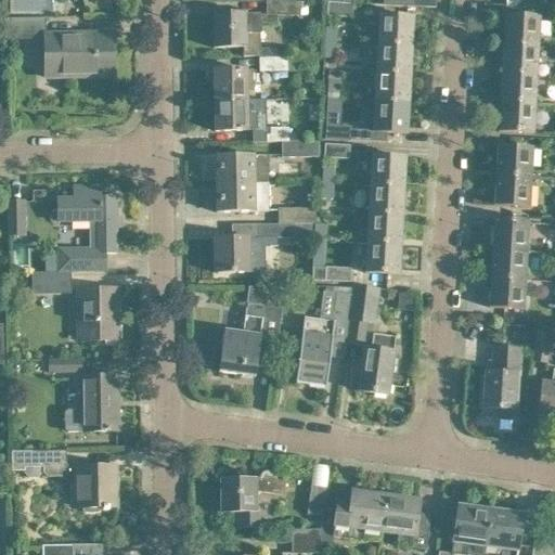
[(260,35),(260,24),(275,23),(275,15),(300,16),(301,1),(267,1),(266,15),(260,14),(213,15),(214,49),(243,48),(243,56),(259,56),(259,35),(260,35)]
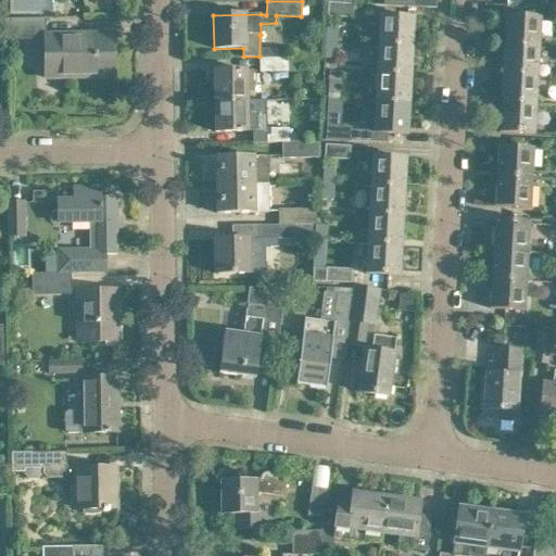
[(328,3),(327,17),(352,19),(353,4),(328,3)]
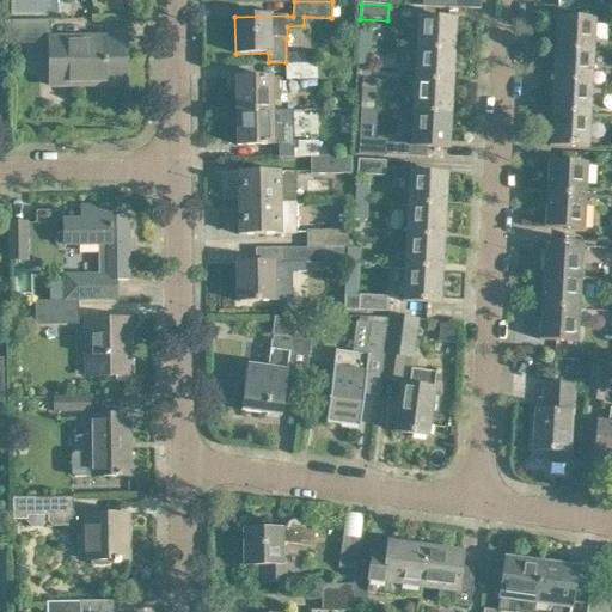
[(417,18),(416,50),(454,53),(456,20),(417,18)]
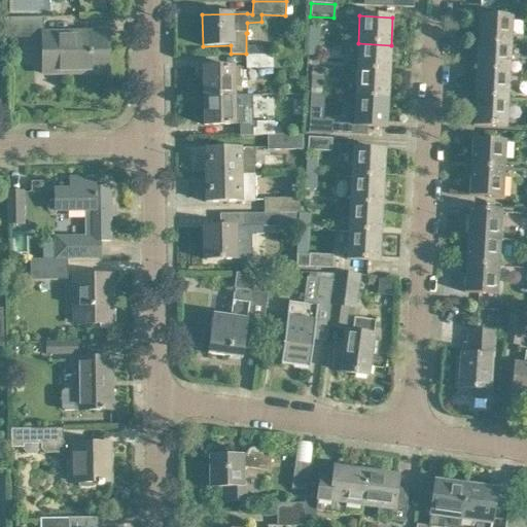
[(512,18),(480,15),(478,43),(511,45),(512,18)]
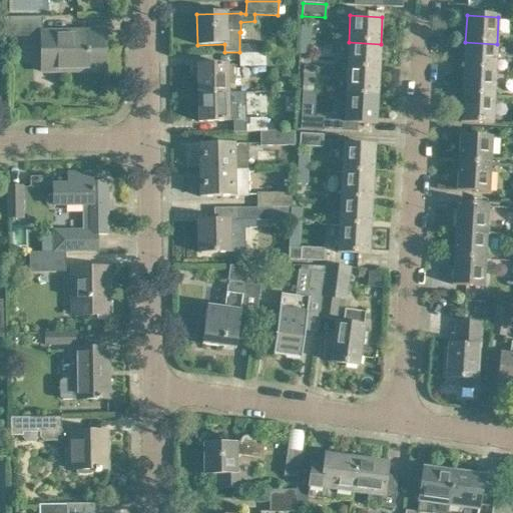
[(101,44),(101,32),(42,33),(42,17),(3,17),(4,38),(41,37),(42,72),(59,72),(58,70),(103,70),(104,95),(105,95),(104,44),(101,44)]
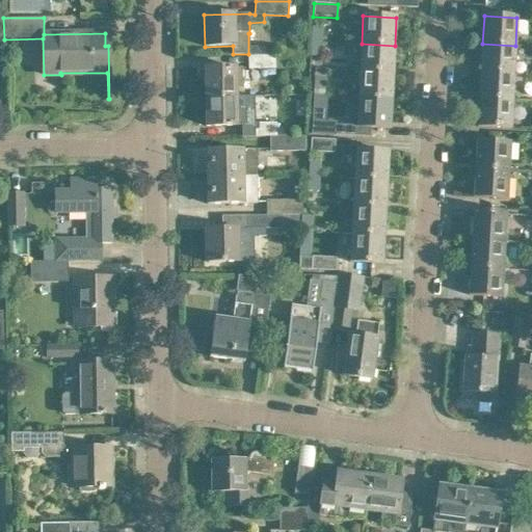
[(313,26),(312,42),(322,42),(322,27),(313,26)]
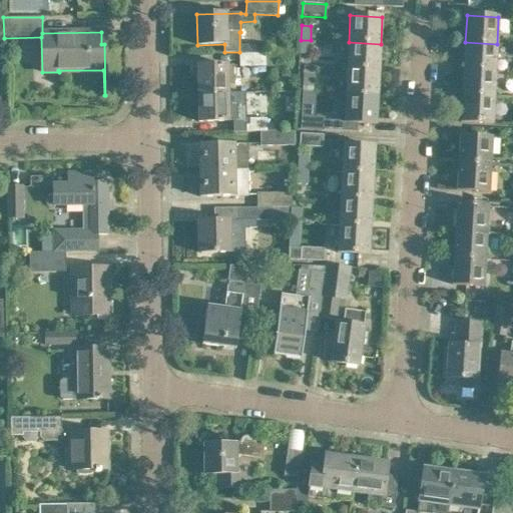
[(310,55),(311,40),(301,40),(300,54),(310,55)]
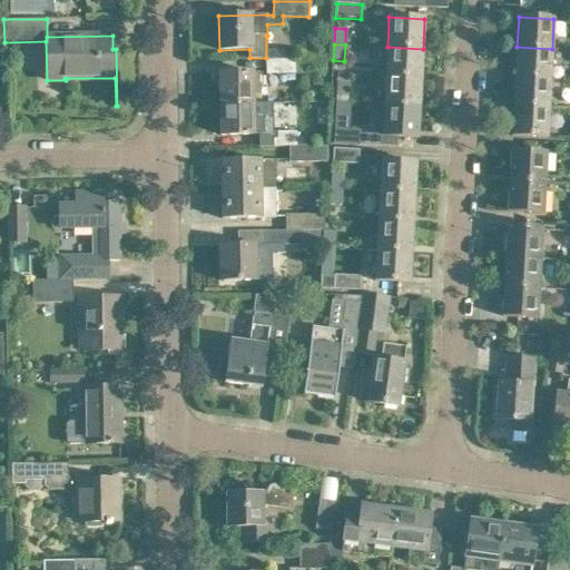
[(421,79),(423,49),(387,47),(385,77),(421,79)]
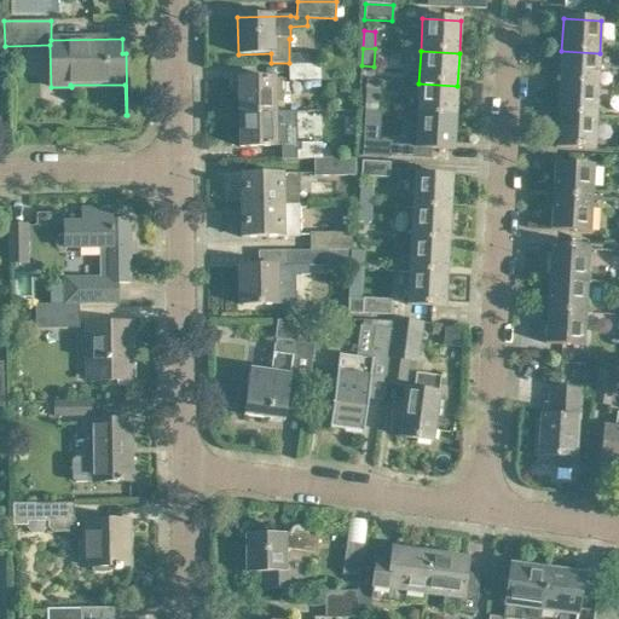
[(597,85),(600,53),(561,51),(560,84),(597,85)]
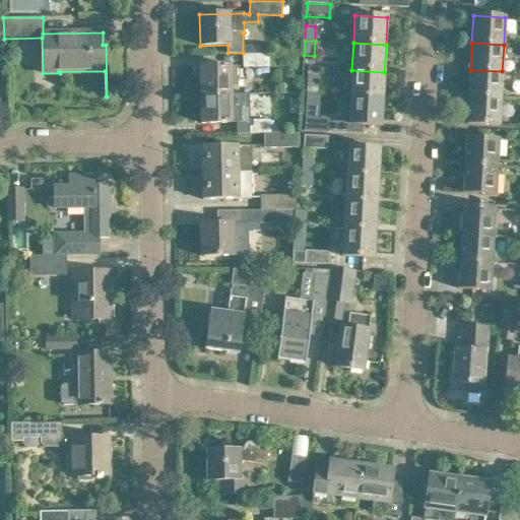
[(269,54),(243,55),(243,68),(269,68),(269,54)]
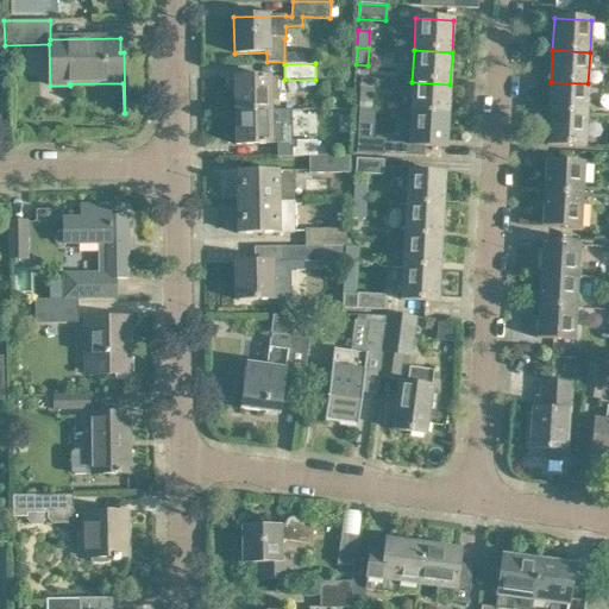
[(277,77),(234,79),(234,112),(271,111),(271,110),(270,96),(277,96),(277,77)]
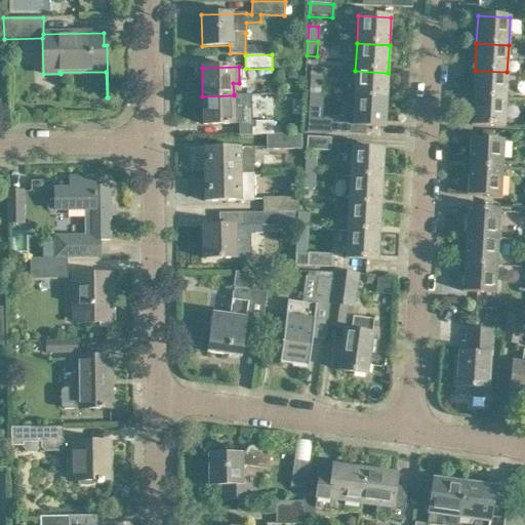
[(387,99),(388,73),(355,71),(354,97),(387,99)]
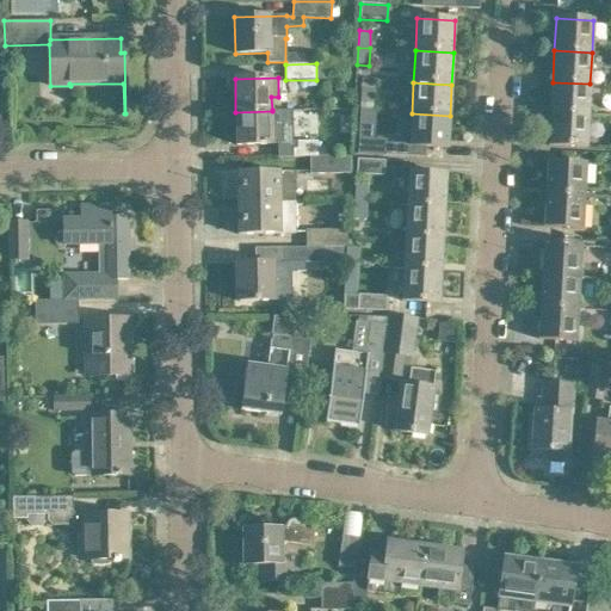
[(588,116),(590,84),(553,82),(550,113),(588,116)]
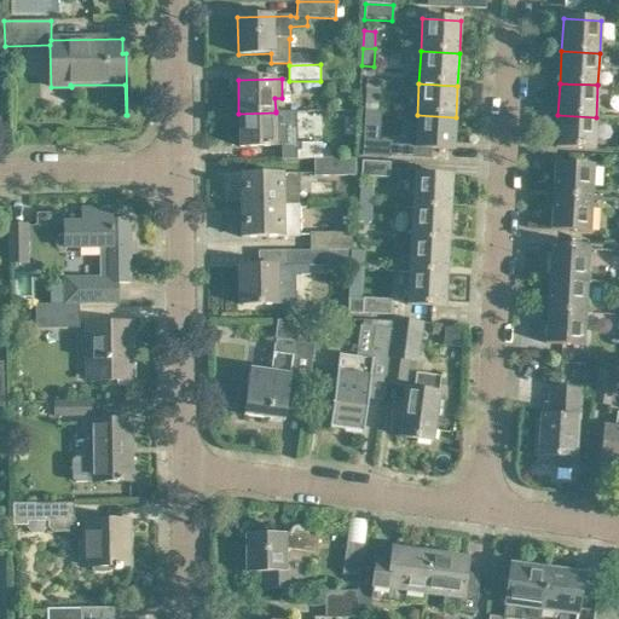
[(377,96),(365,94),(364,113),(376,113),(377,96)]
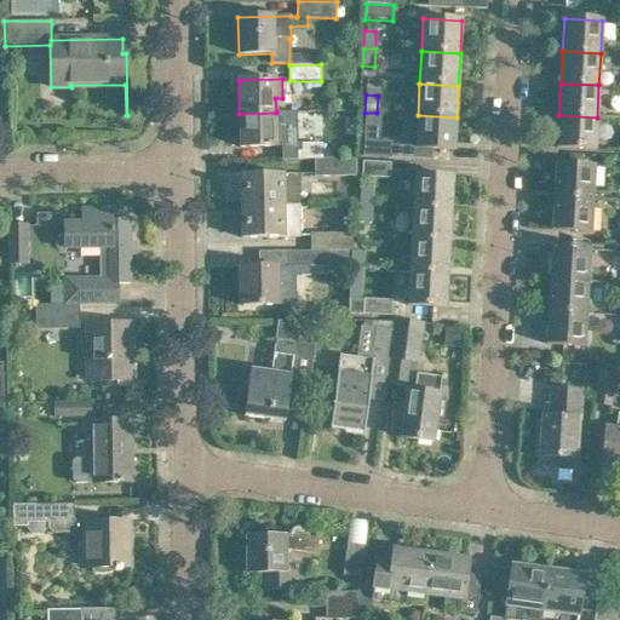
[(276,113),(240,114),(240,148),(282,147),(282,160),(298,160),(298,151),(302,151),(302,144),(297,144),(297,113),(276,113)]
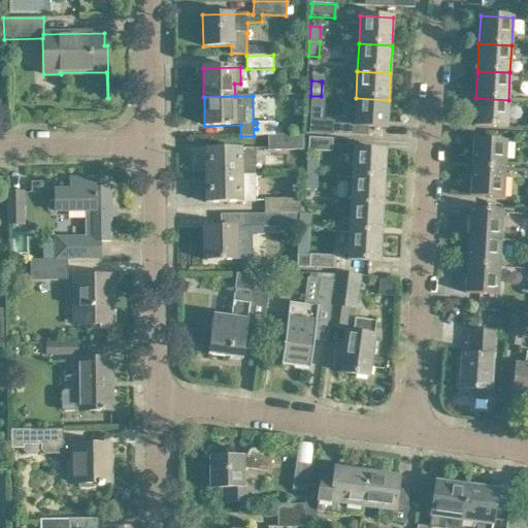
[(320,111),(321,96),(310,96),(310,111),(320,111)]
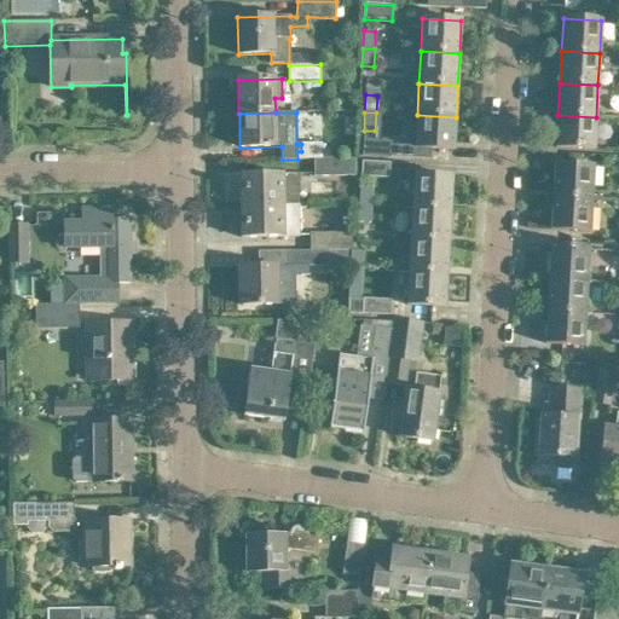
[(453,150),(456,117),(417,115),(415,149),(453,150)]
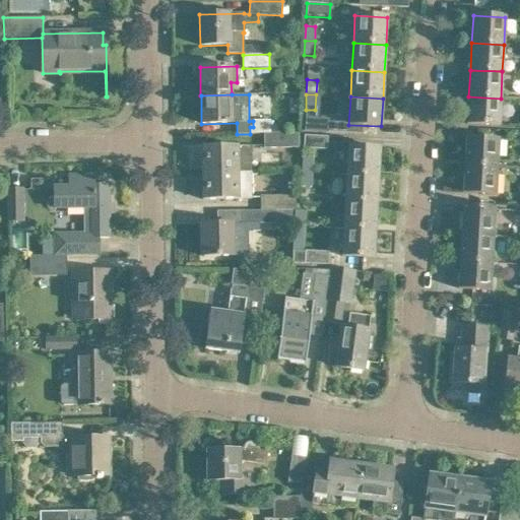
[(499,126),(501,99),(468,96),(467,124),(499,126)]
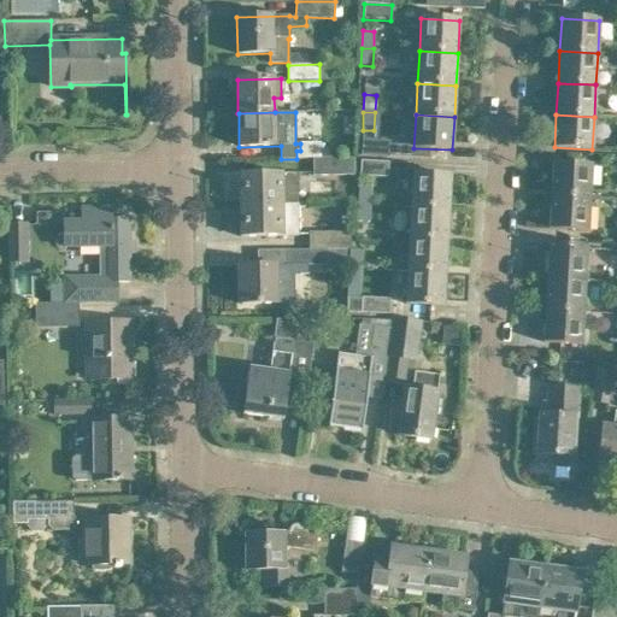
[(389,141),(362,140),(360,156),(389,157),(389,141)]
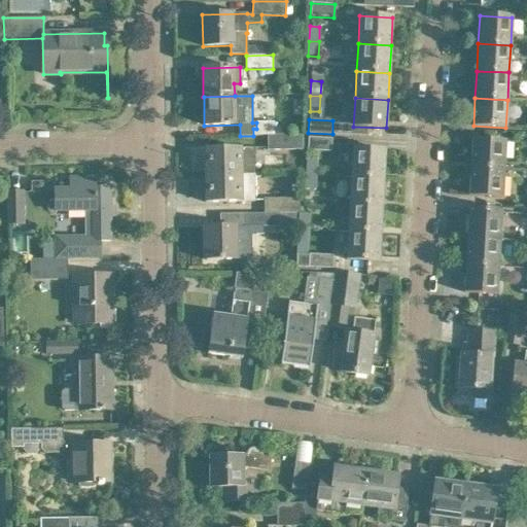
[(256,129),(253,129),(253,136),(268,135),(275,135),(274,121),(256,123),(256,129)]
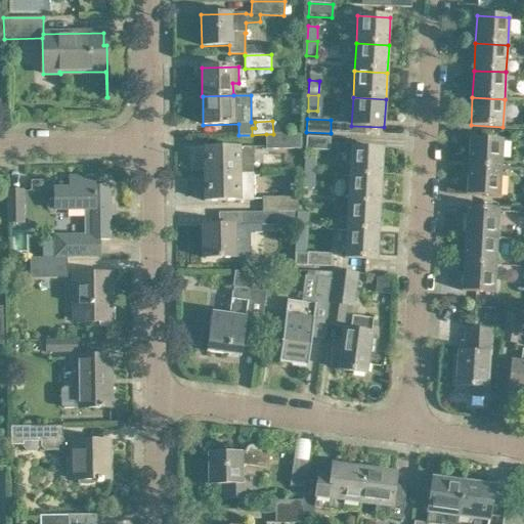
[(300,149),(300,141),(300,134),(273,134),(266,134),(266,149),(300,149)]
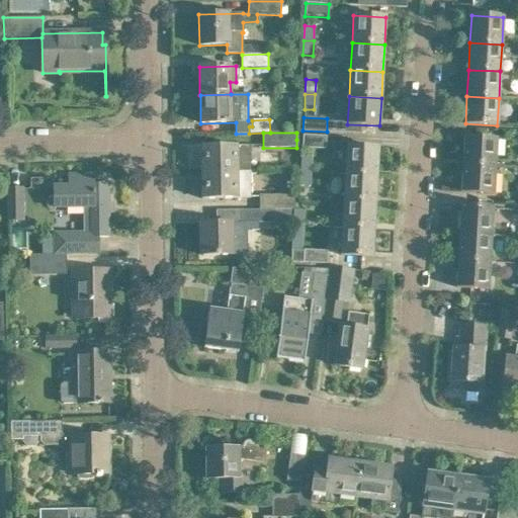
[(326,150),(326,137),(303,136),(301,149),(326,150)]
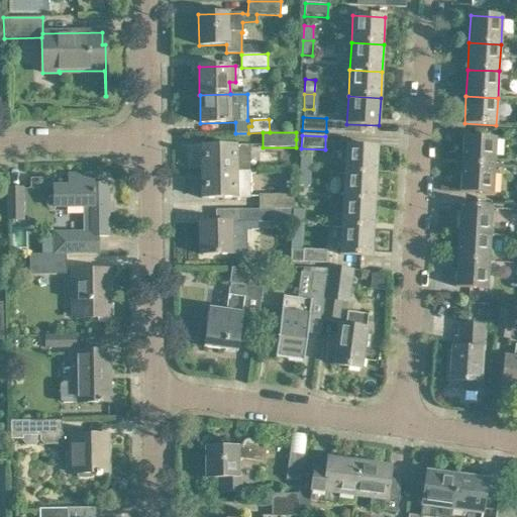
[(495,139),(463,137),(461,165),(494,167),(495,139)]
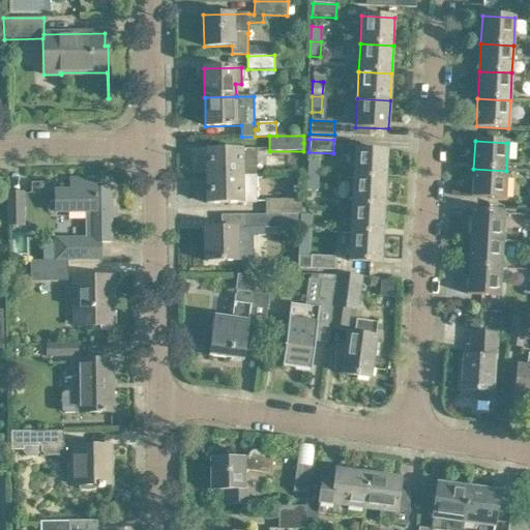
[(255,149),(205,150),(206,177),(256,176),(255,149)]
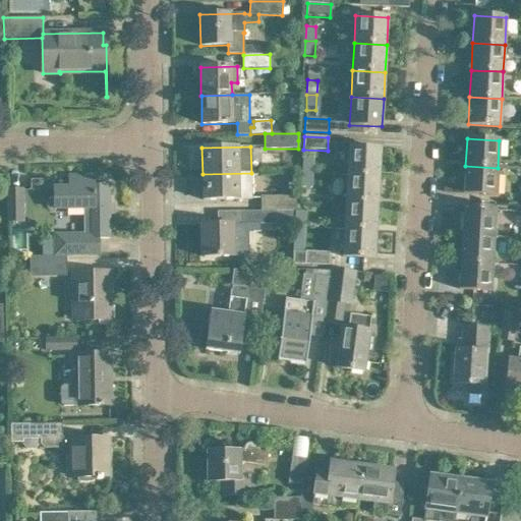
[(348,148),(346,175),(379,177),(381,150),(348,148)]
